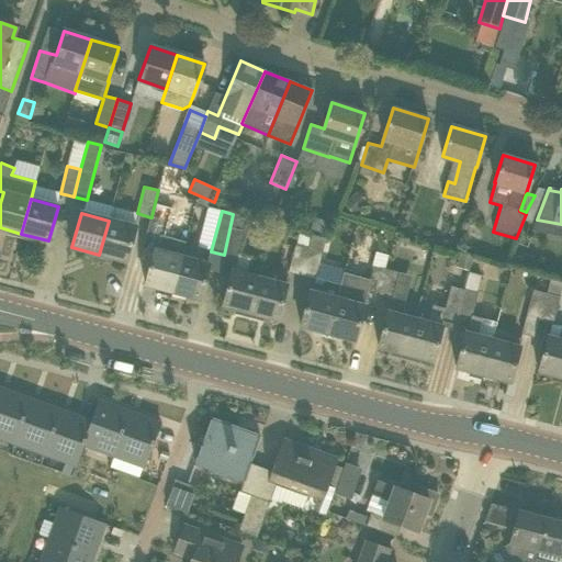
[(248,217),(233,214),(224,255),(221,269),(232,271),(223,305),(250,313),(259,278),(247,274),(251,257),(238,254),(248,217)]
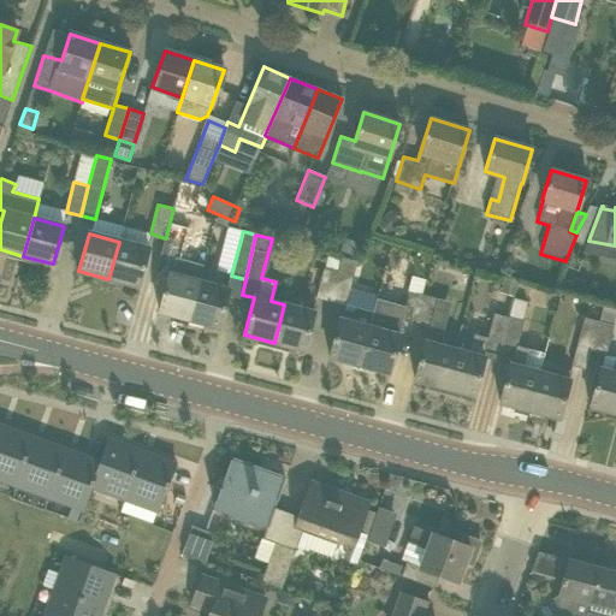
[(159,312),(189,320),(200,282),(203,265),(176,258),(181,241),(166,237),(166,238),(165,238),(157,271),(169,274),(159,312)]
